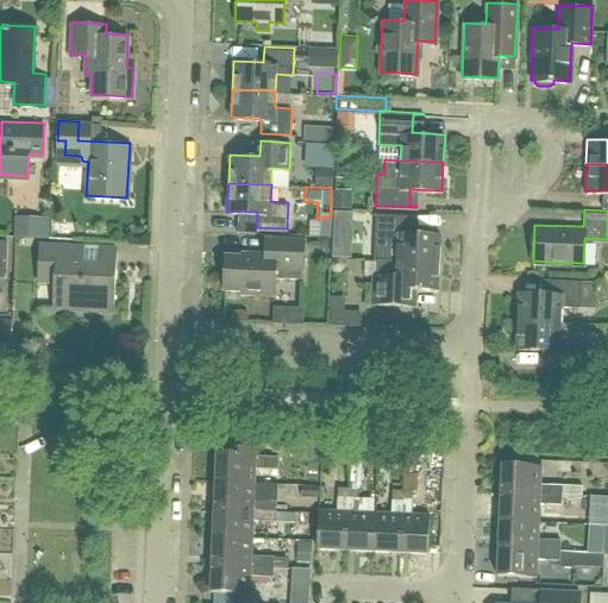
[(376,257),(395,258),(439,261),(440,232),(408,230),(408,213),(375,211),(374,243),(373,257),(376,257)]
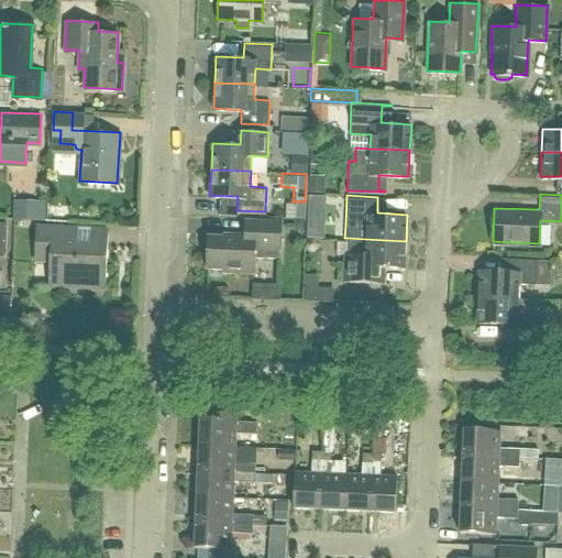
[(253,271),(254,255),(279,256),(281,219),(245,217),(245,234),(208,233),(206,266),(223,267),(223,270),(253,271)]
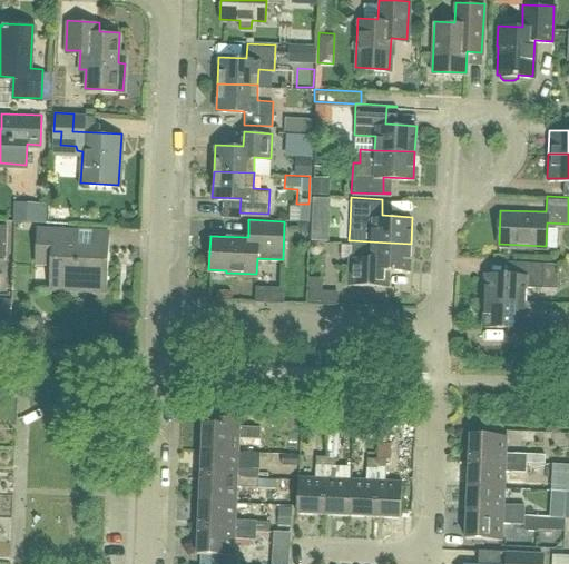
[(105,284),(107,244),(106,244),(106,245),(66,244),(67,228),(68,228),(68,227),(36,226),(35,261),(50,263),(49,288),(75,289),(76,283),(105,284)]
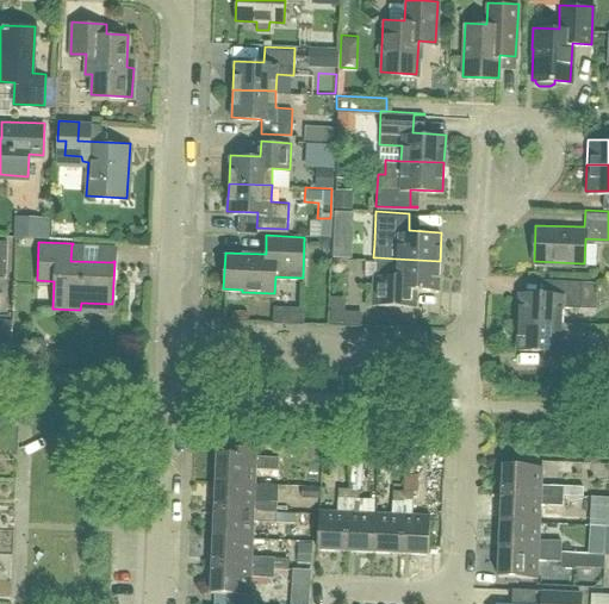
[(437,288),(440,261),(396,259),(377,257),(376,273),(373,272),(372,303),(405,304),(415,305),(415,303),(416,287),(437,288)]
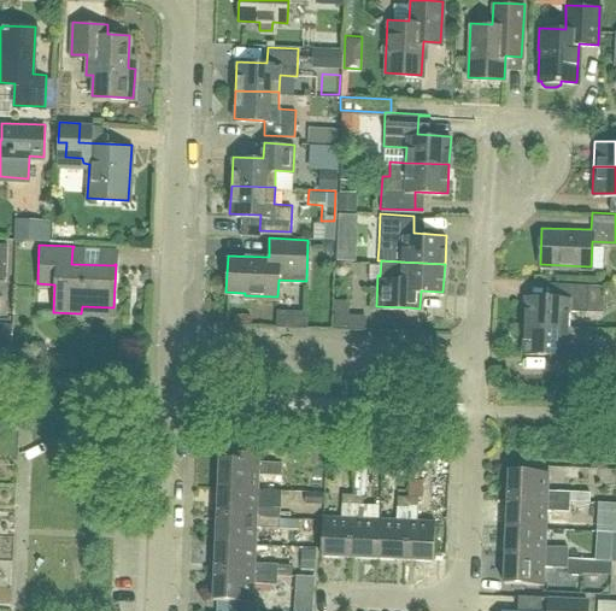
[(603,282),(588,281),(557,280),(557,295),(526,294),(524,323),(568,324),(569,307),(587,309),(587,297),(603,298),(603,282)]
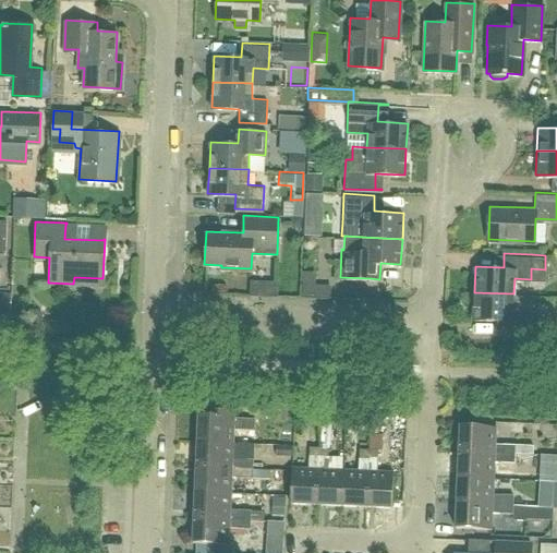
[(530,295),(513,293),(474,292),(473,319),(501,320),(500,334),(528,335),(530,295)]
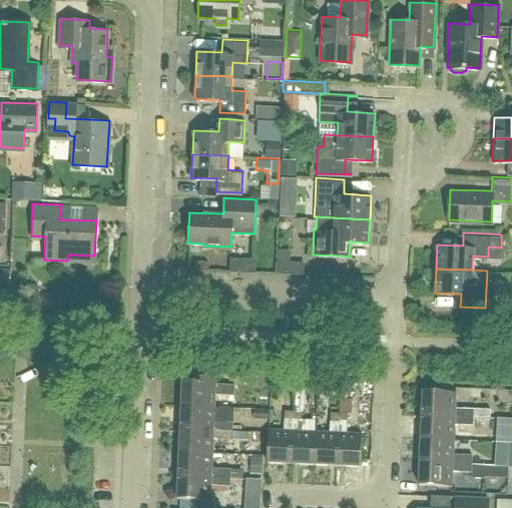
[(180,403),(213,404),(214,392),(233,393),(233,382),(214,381),(214,374),(195,374),(195,379),(181,379),(180,403)]
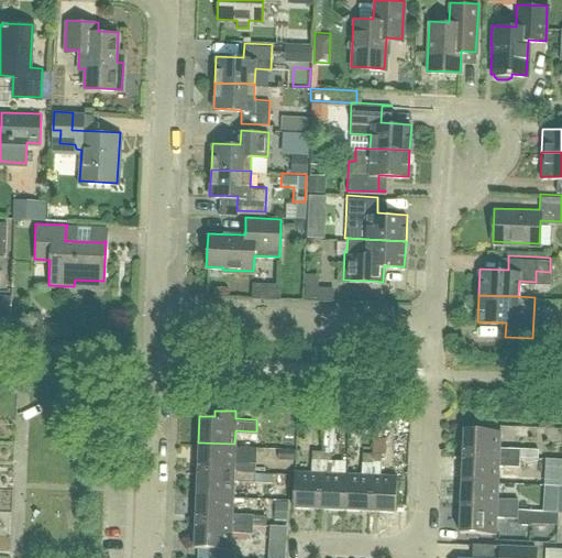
[(463,426),(462,452),(519,455),(519,456),(537,456),(537,446),(498,445),(499,427),(463,426)]
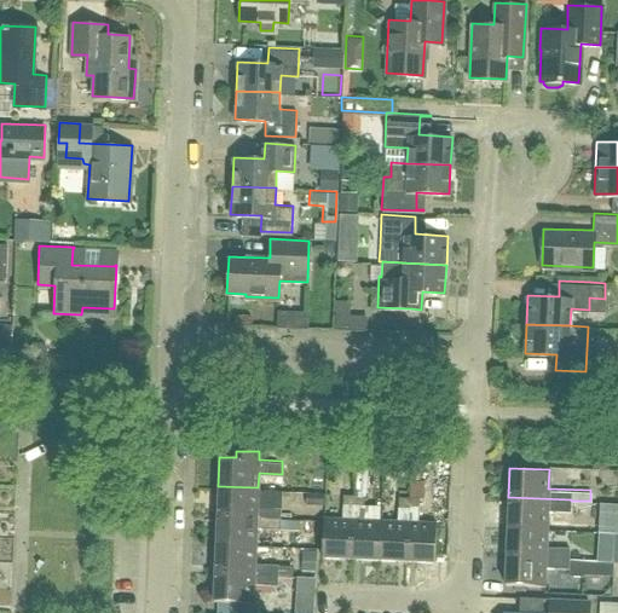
[(258,505),(258,487),(218,486),(217,514),(279,516),(281,505),(258,505)]
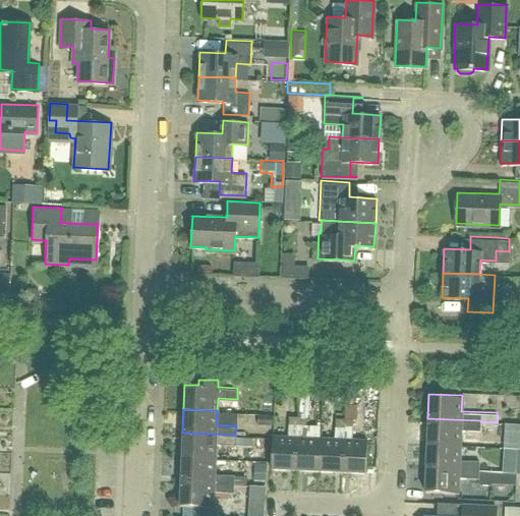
[(287,434),(272,434),(271,467),(294,468),(297,415),(288,414),(287,434)]
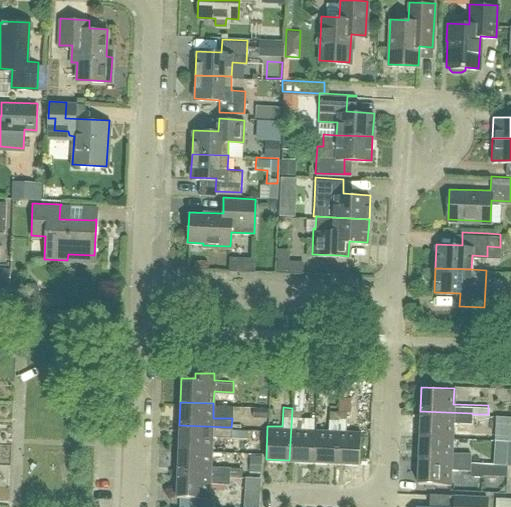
[(292,408),(289,460),(312,461),(314,428),(300,427),(300,408),(292,408)]
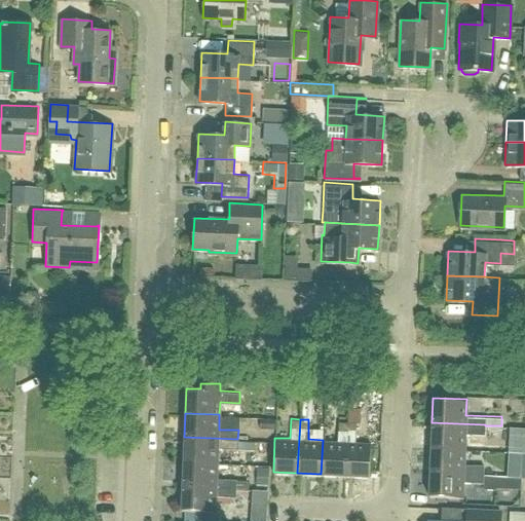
[(323,440),(321,474),(344,475),(347,421),(338,420),(337,440),(323,440)]
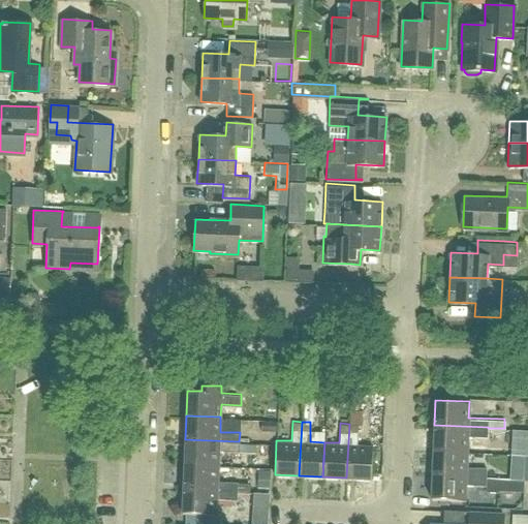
[(349,424),(346,478),(371,479),(372,444),(356,443),(358,424),(349,424)]
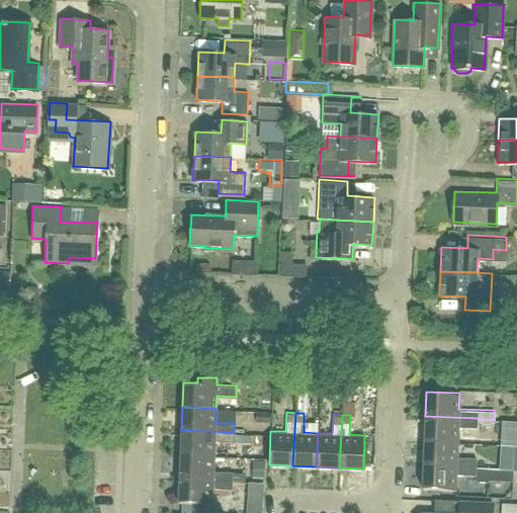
[(478,427),(478,419),(478,418),(425,416),(424,439),(457,441),(458,426),(478,427)]
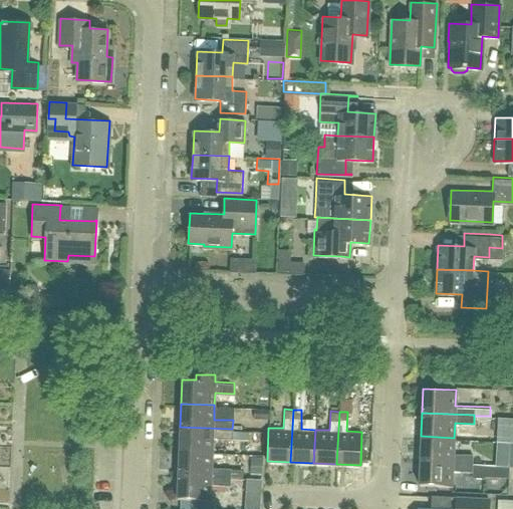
[(232,429),(180,427),(179,450),(212,452),(213,437),(232,438),(232,429)]
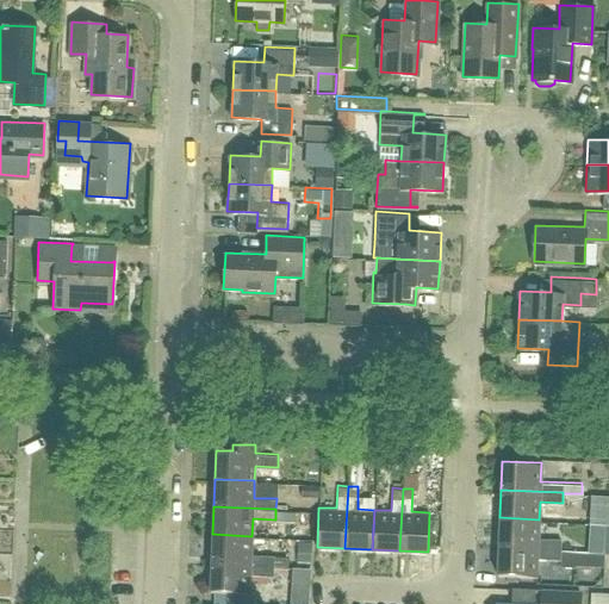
[(538,536),(539,520),(499,517),(498,545),(560,548),(561,537),(538,536)]
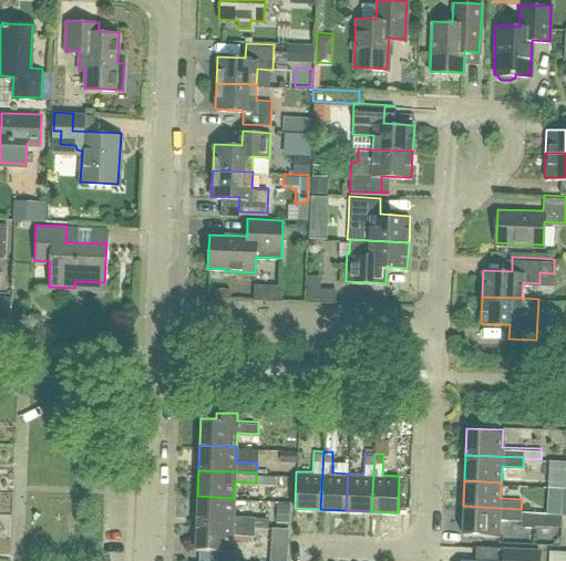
[(233,513),(234,498),(197,496),(196,521),(254,525),(254,515),(233,513)]
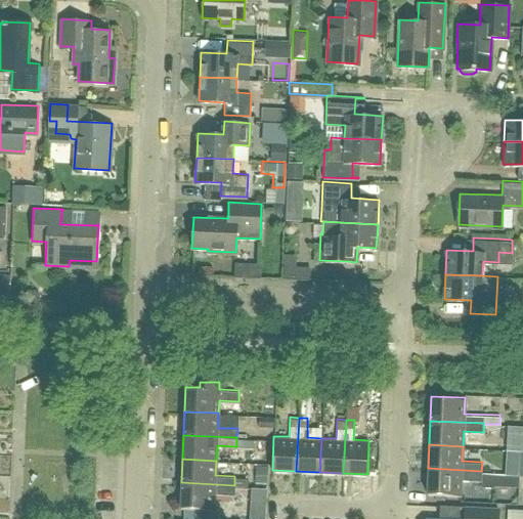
[(520,472),(521,462),(502,461),(502,471),(520,472)]
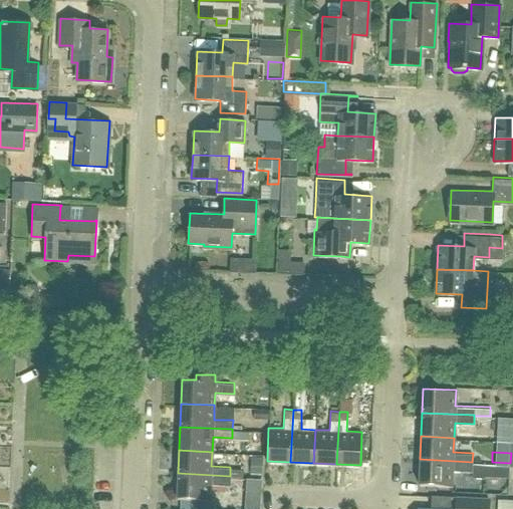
[(472,470),(472,462),(420,459),(419,484),(452,485),(453,470),(472,470)]
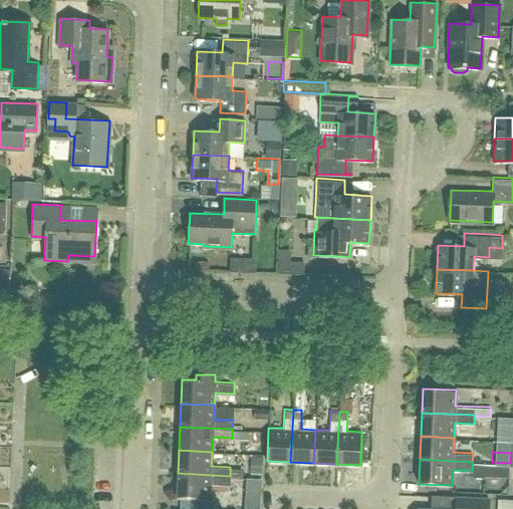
[(230,484),(230,476),(178,473),(177,498),(210,499),(211,484),(230,484)]
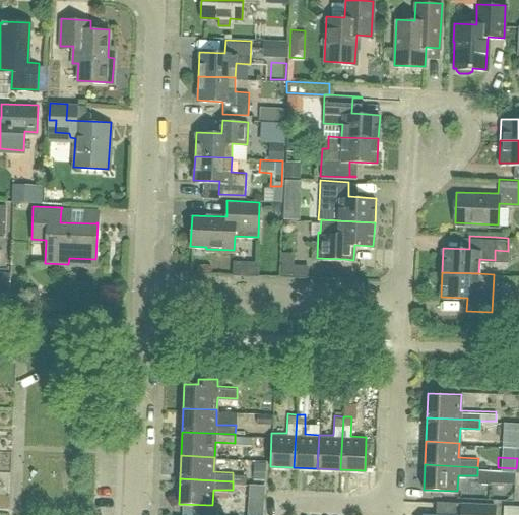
[(437,500),(435,514),(432,514),(423,514),(494,514),(495,504),(462,502),(462,501),(437,500)]
